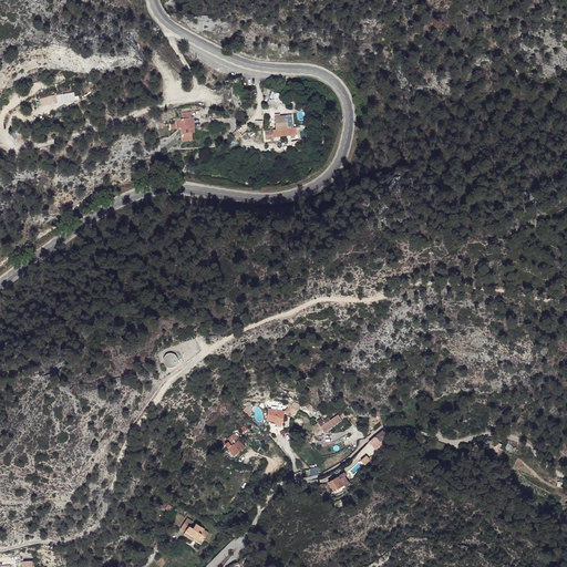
[(74,93),(55,95),(58,103),(74,100),(74,93)]
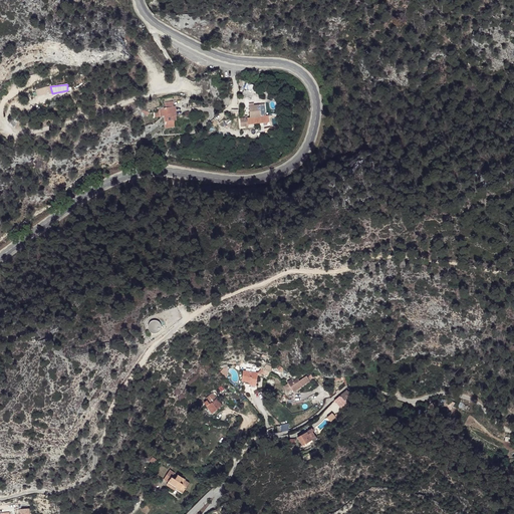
[(50,86),(35,90),(37,97),(52,93),(50,86)]
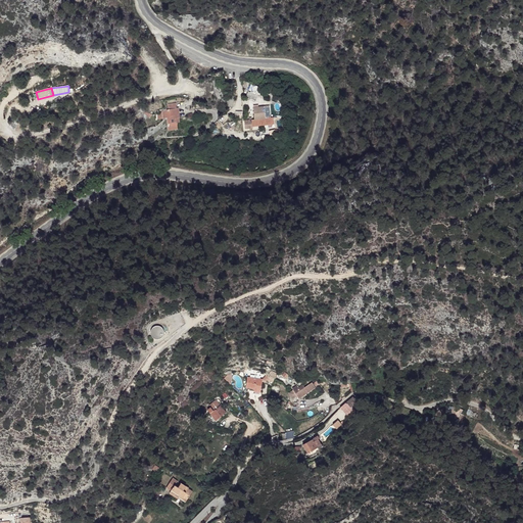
[(256,94),(248,92),(246,98),(254,100),(256,94)]
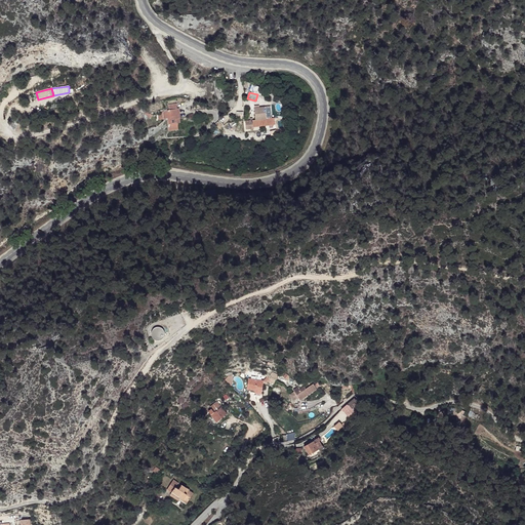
[(175,105),(168,105),(168,111),(157,112),(157,119),(168,119),(169,130),(177,129),(176,122),(179,122),(178,110),(175,110),(175,105)]
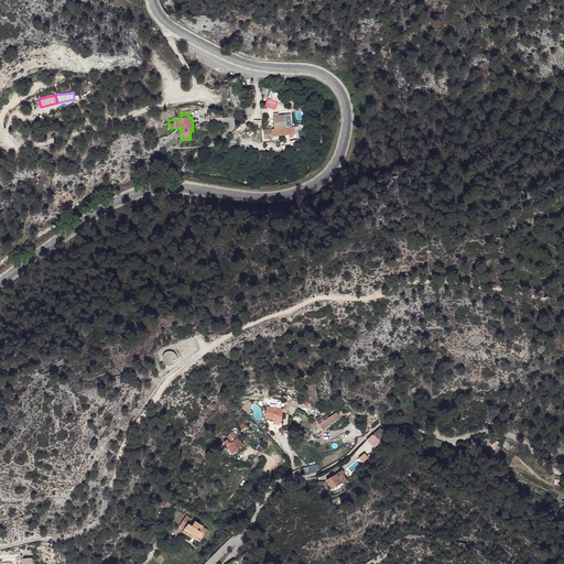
[(284,116),(273,117),(275,130),(272,130),(273,136),(294,133),(294,127),(286,128),(284,116)]
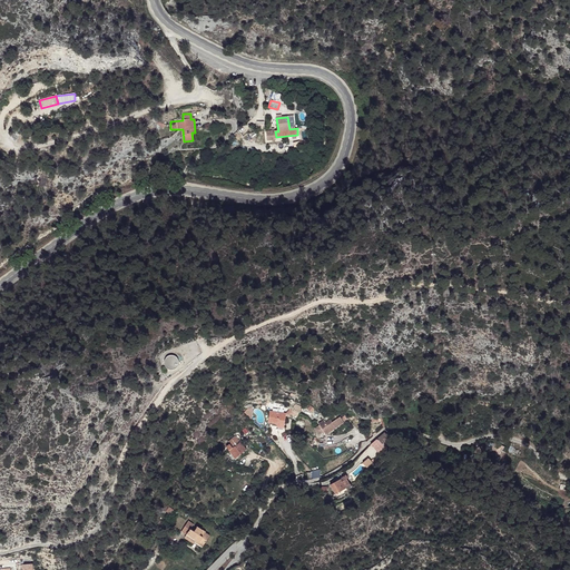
[(179,361),(179,359),(177,356),(175,355),(173,354),(170,354),(168,355),(166,357),(165,360),(165,362),(165,364),(166,366),(168,369),(172,370),(174,370),(176,369),(178,366),(179,365),(179,363),(179,361)]
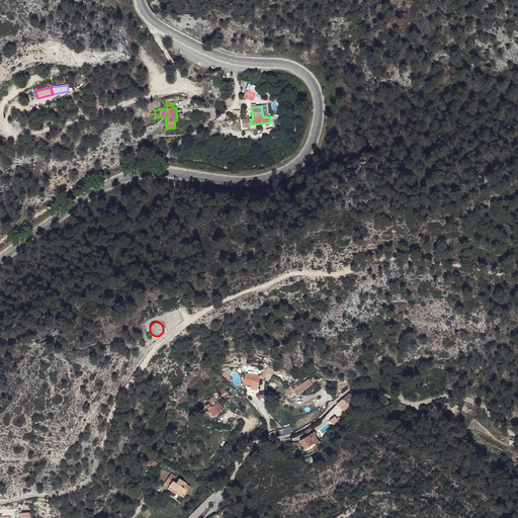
[(266,374),(271,376),(274,369),(269,367),(268,368),(267,368),(266,372),(265,373),(266,374)]
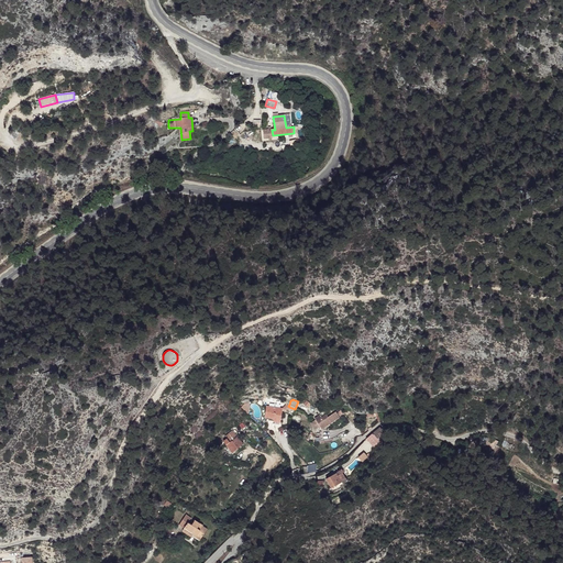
[(266,406),(265,417),(274,418),(274,421),(280,422),(283,410),(283,409),(283,408),(266,406)]
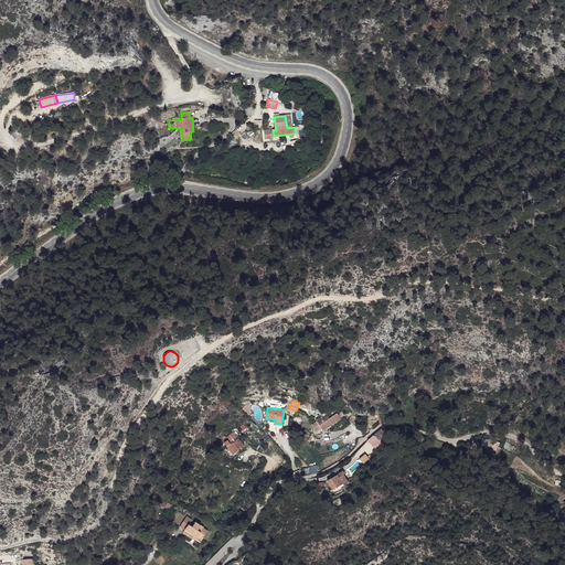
[(358,412),(358,416),(365,416),(366,418),(375,418),(374,415),(377,415),(381,415),(380,411),(365,409),(362,409),(362,412),(358,412)]
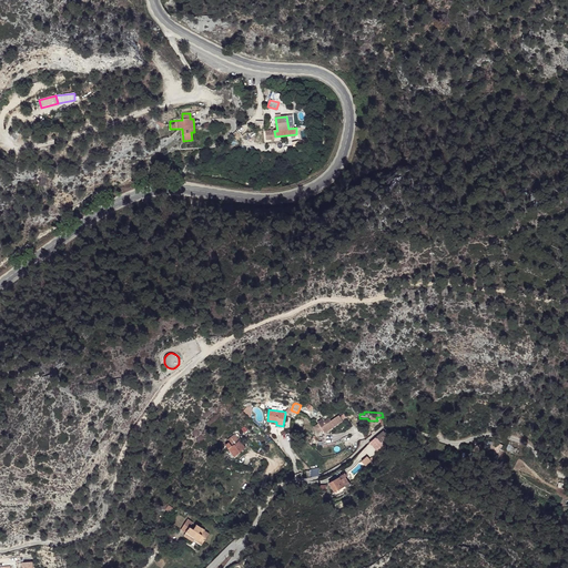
[(314,427),(318,433),(323,429),(325,433),(343,421),(338,415),(331,421),(328,417),(324,421),(323,418),(317,422),(318,424),(314,427)]
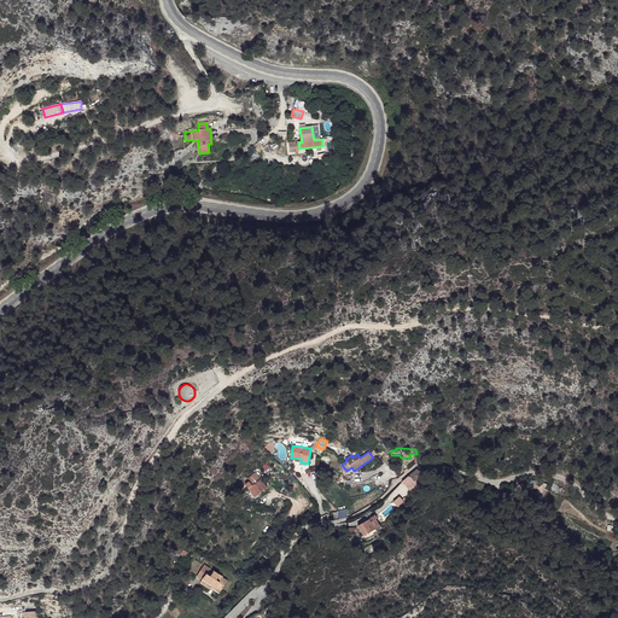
[(245,483),(248,487),(260,477),(254,471),(246,478),(249,479),(245,483)]
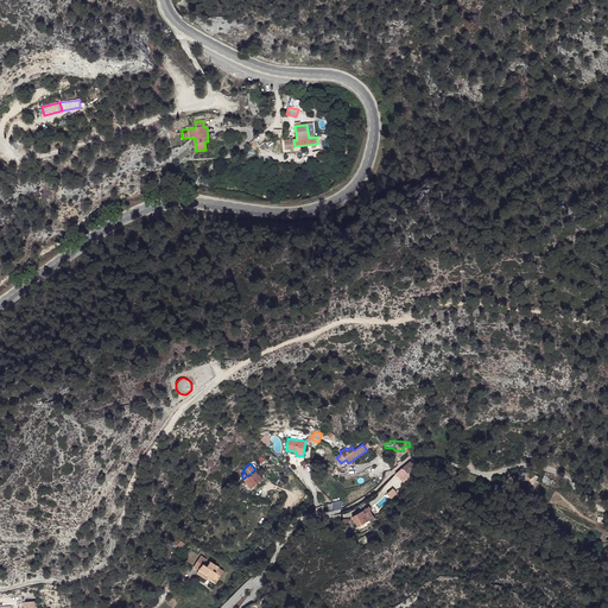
[(255,469),(244,479),(251,487),(261,476),(255,469)]
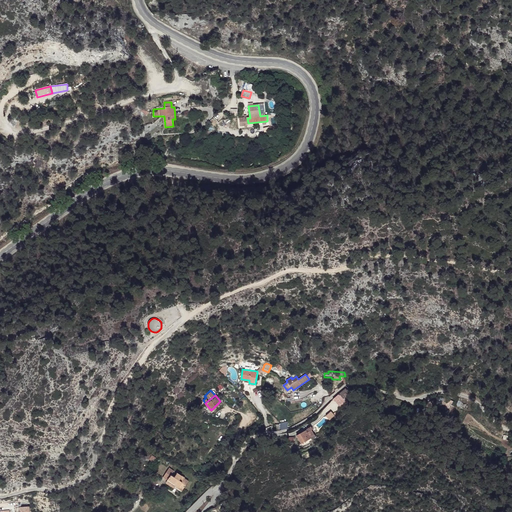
[(326,416),(330,420),(335,416),(331,411),(326,416)]
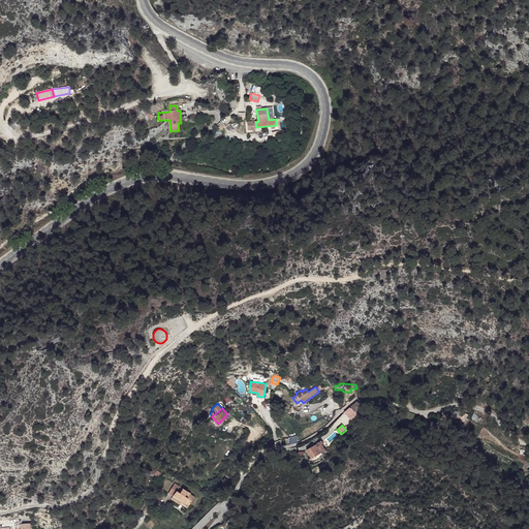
[(306,449),(313,461),(319,457),(322,455),(320,452),(324,449),(321,444),(322,443),(321,441),(306,449)]
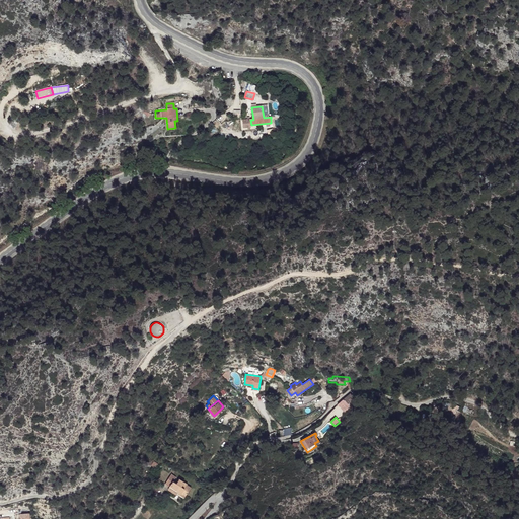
[(146,474),(139,485),(143,488),(150,476),(146,474)]
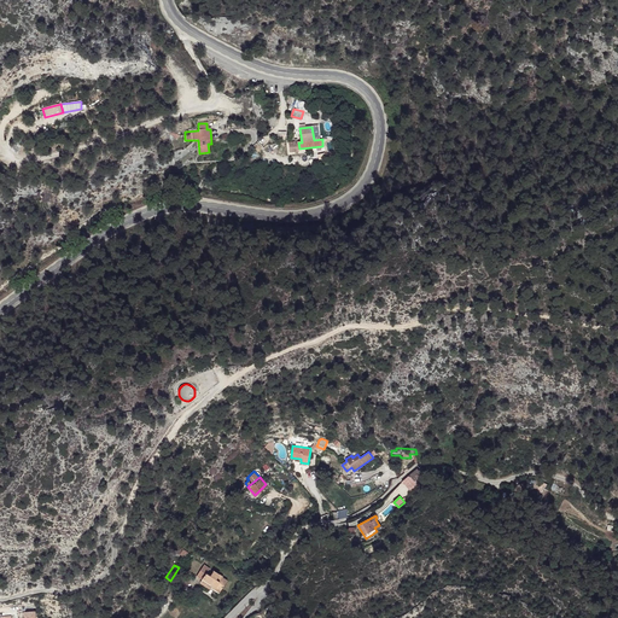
[(204,565),(197,576),(203,579),(202,581),(211,587),(213,586),(221,590),(227,581),(222,578),(223,577),(214,571),(211,576),(207,573),(210,569),(204,565)]
